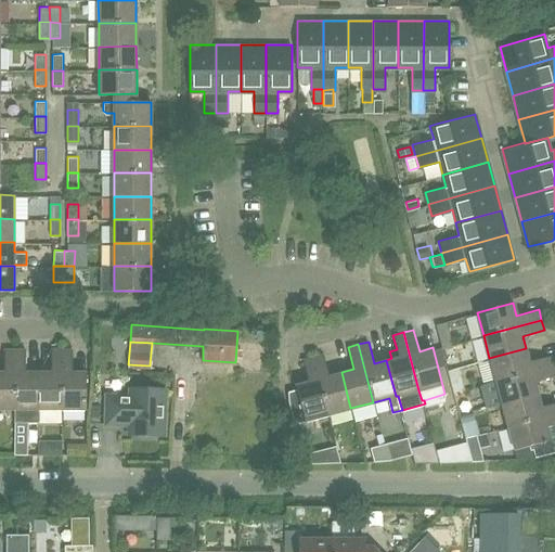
[(15,408),(15,348),(4,348),(4,371),(0,370),(0,408),(14,408),(15,408)]
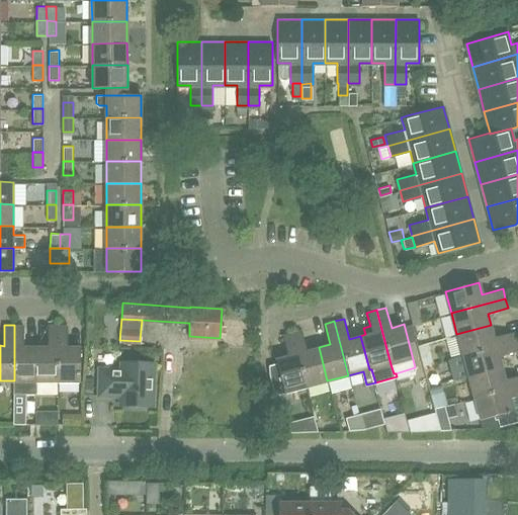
[(35,380),(35,346),(23,346),(23,325),(14,325),(14,380),(13,380),(13,393),(36,393),(36,380),(35,380)]
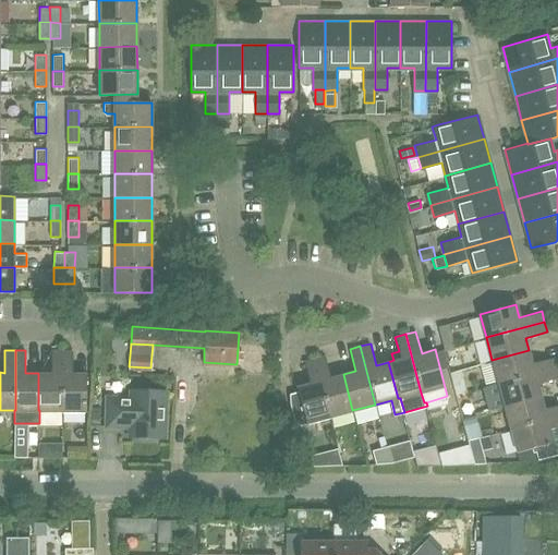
[(62,410),(62,350),(51,350),(51,373),(38,373),(38,410),(39,410),(62,410)]
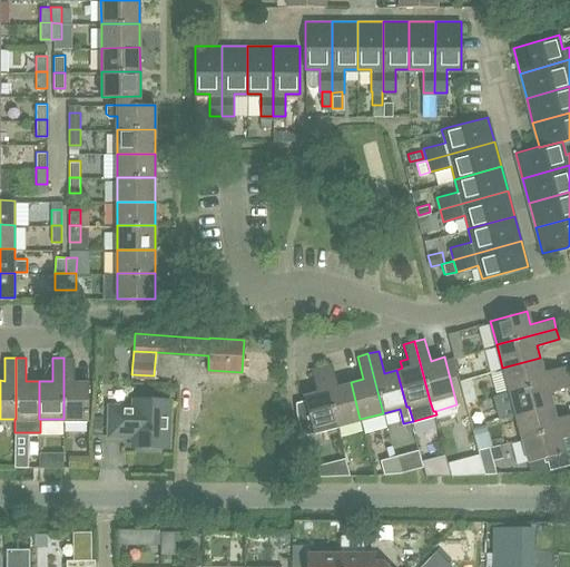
[(88,419),(88,381),(75,381),(75,358),(64,358),(64,419),(88,419)]
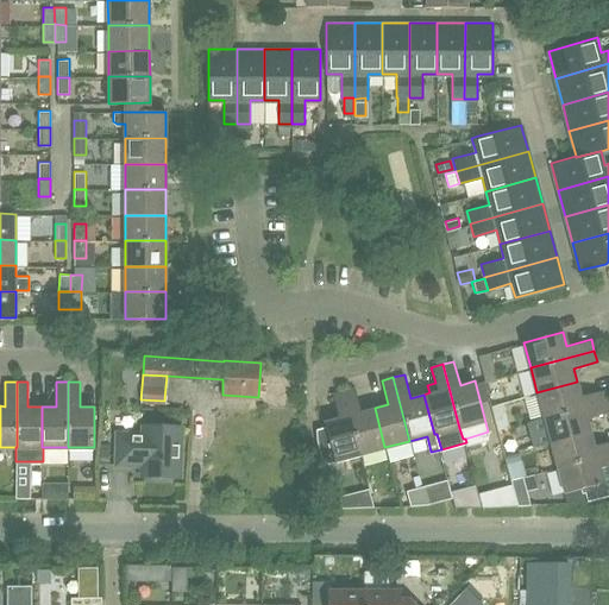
[(544,417),(607,399),(604,389),(581,396),(577,382),(537,392),(544,417)]
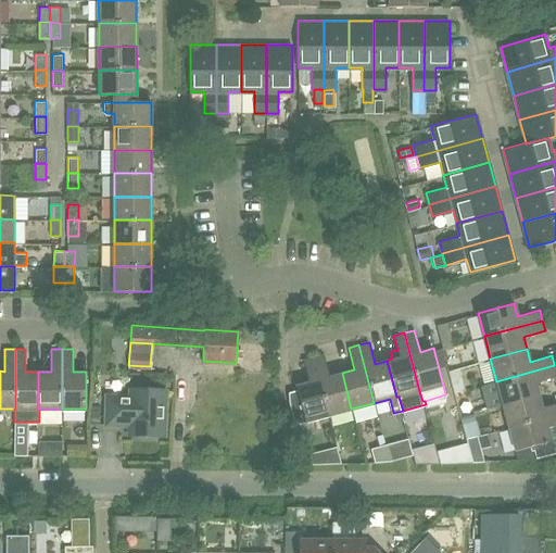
[(351,409),(342,373),(329,376),(324,354),(314,356),(313,357),(329,415),(351,409)]
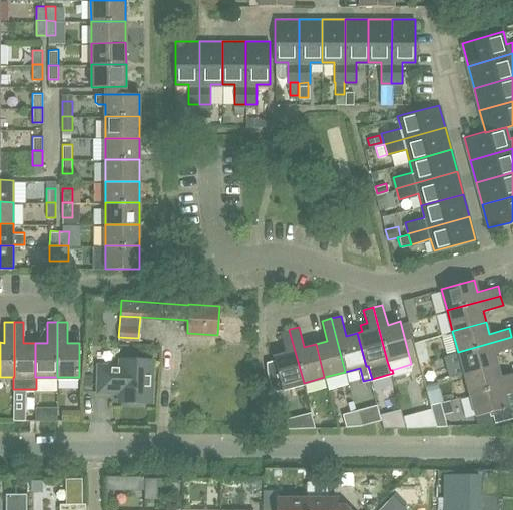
[(282,389),(304,383),(289,330),(280,332),(286,352),(273,355),(274,359),(266,361),(267,370),(272,391),(282,389)]
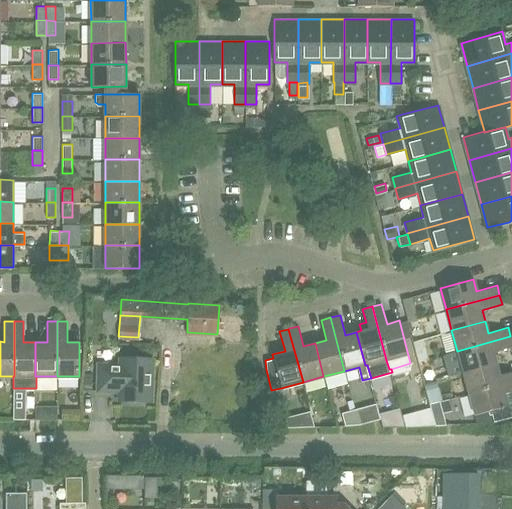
[(428,338),(431,348),(453,343),(450,332),(428,338)]
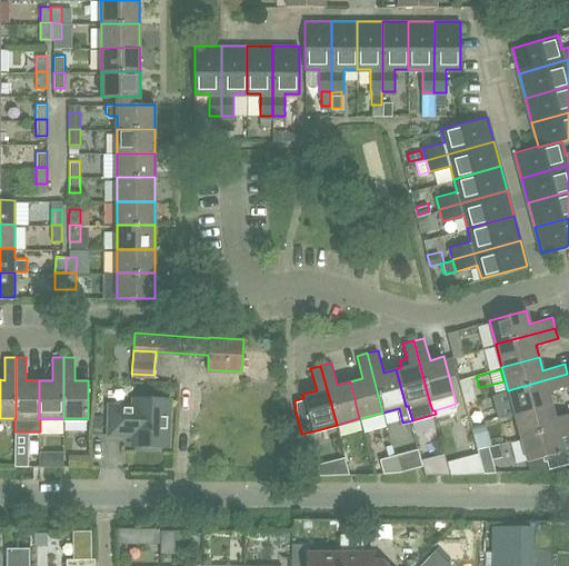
[(551,403),(548,390),(568,385),(568,379),(567,374),(508,390),(513,413),(551,403)]
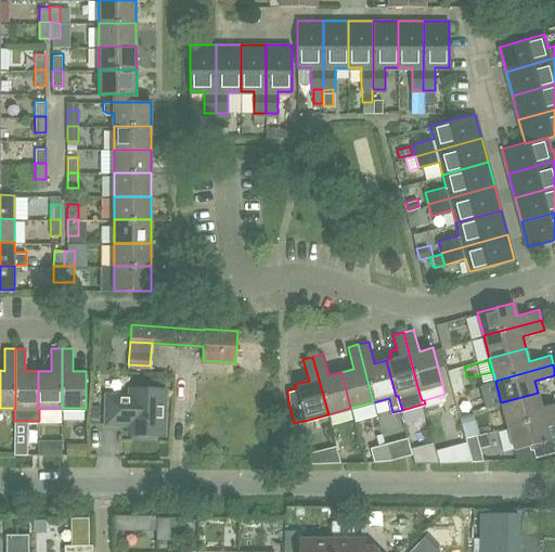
[(165,388),(130,387),(130,395),(106,394),(105,422),(129,423),(129,433),(164,434),(165,388)]
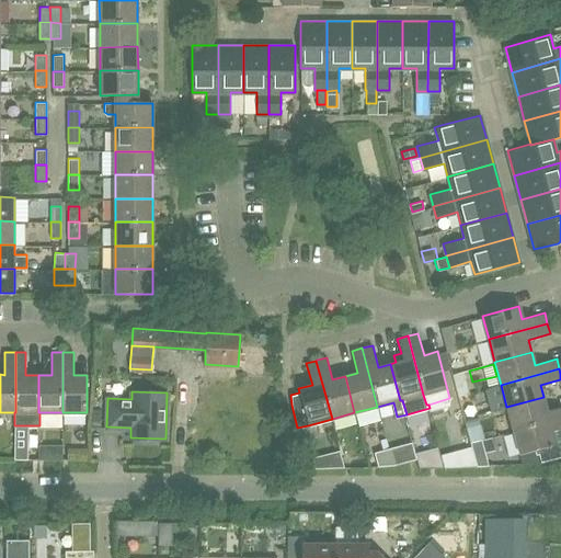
[(474,394),(461,397),(467,421),(480,418),(474,394)]
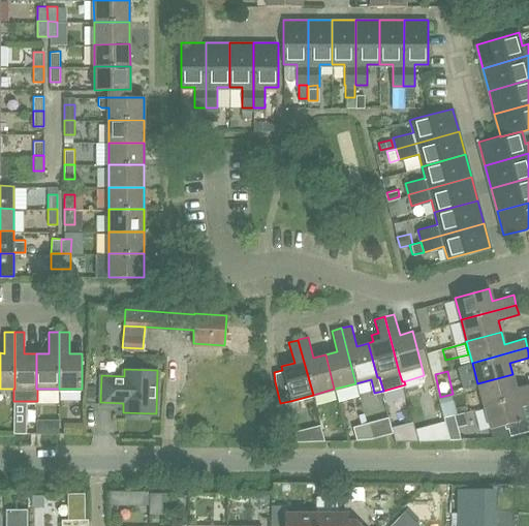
[(484,405),(528,393),(528,382),(516,387),(512,374),(477,383),(484,405)]
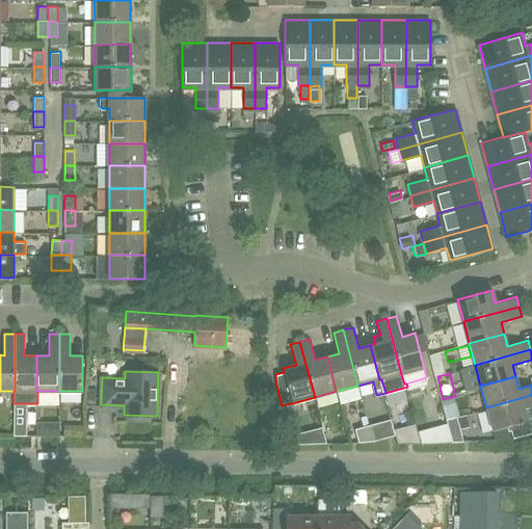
[(530,432),(524,408),(531,405),(531,395),(486,407),(491,430),(509,425),(512,438),(530,432)]
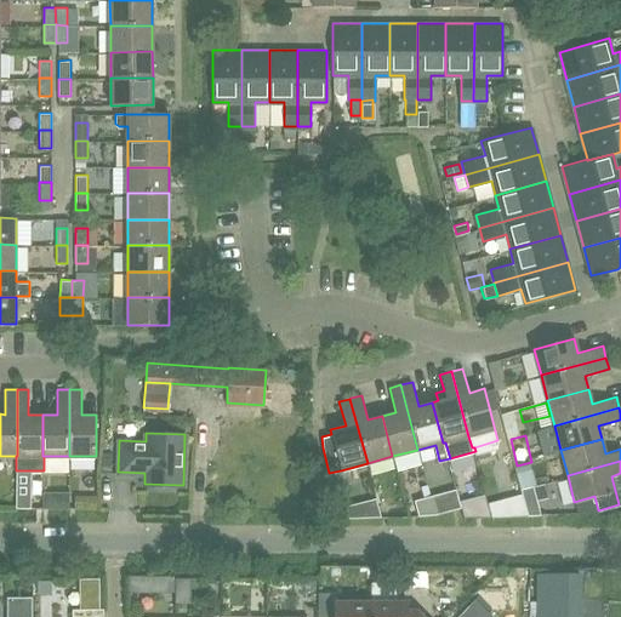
[(540,510),(533,484),(520,487),(527,514),(540,510)]
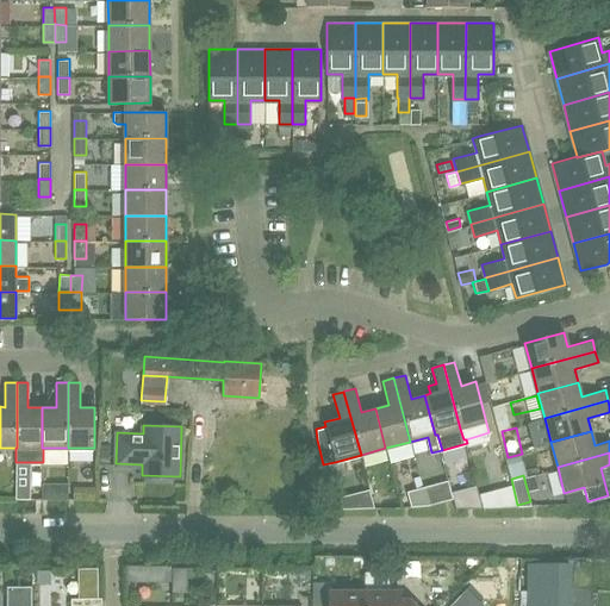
[(454,497),(449,479),(424,486),(430,504),(454,497)]
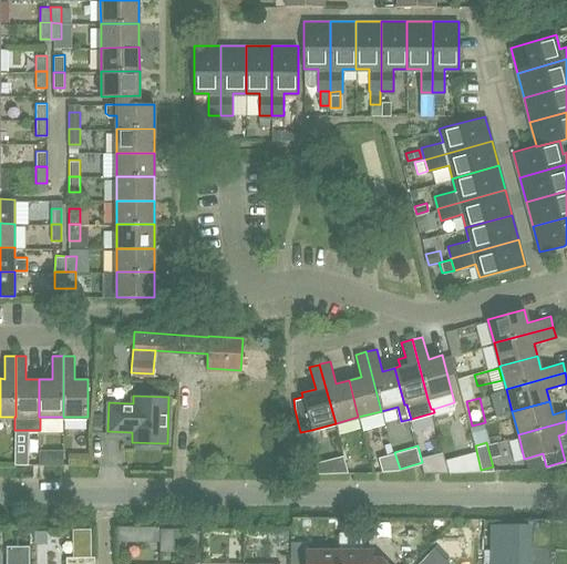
[(477,464),(473,448),(456,451),(460,469),(477,464)]
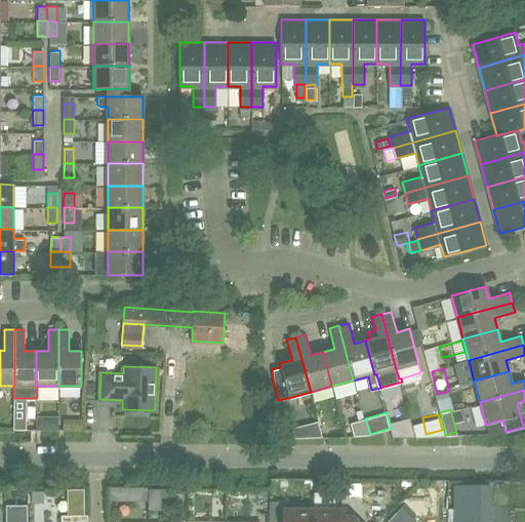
[(82,428),(82,417),(72,417),(72,428),(81,428),(82,428)]
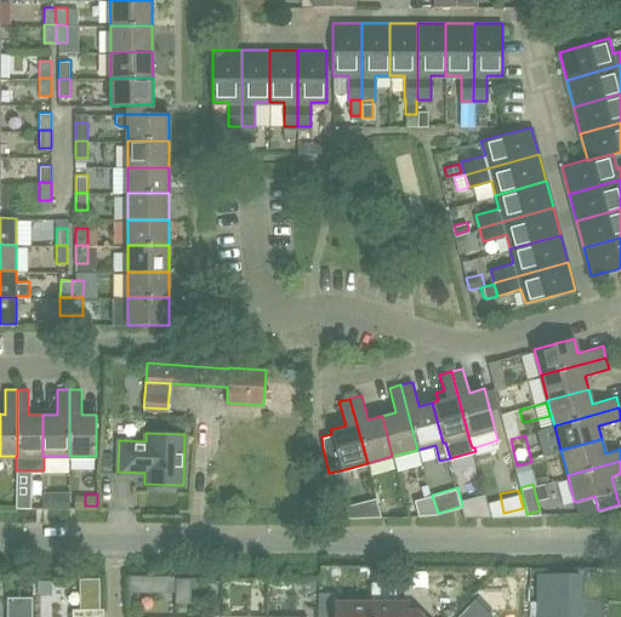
[(490,515),(484,493),(469,497),(474,515),(490,515)]
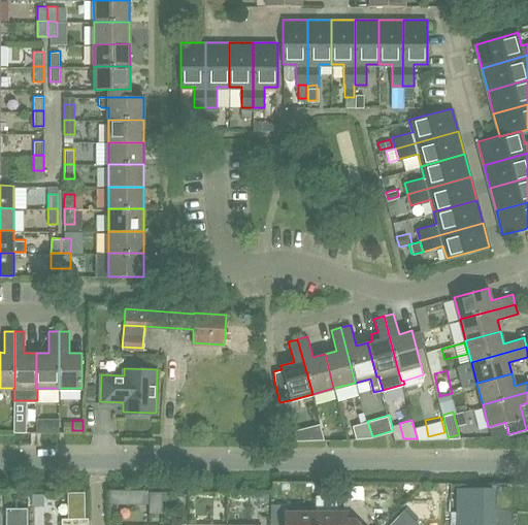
[(357,437),(372,436),(367,421),(354,424),(357,437)]
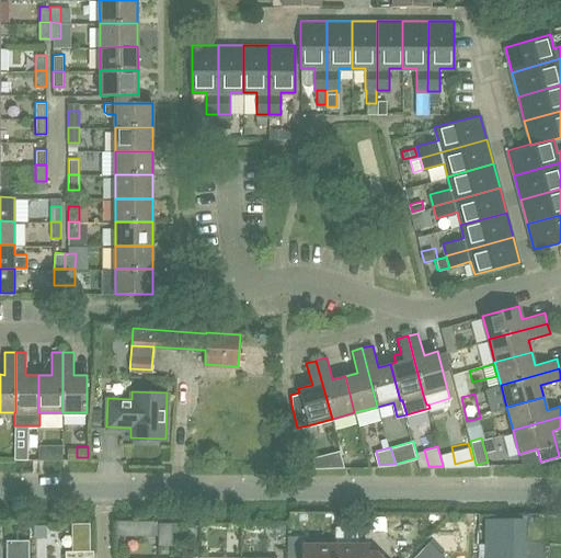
[(328,467),(343,467),(339,450),(323,454),(328,467)]
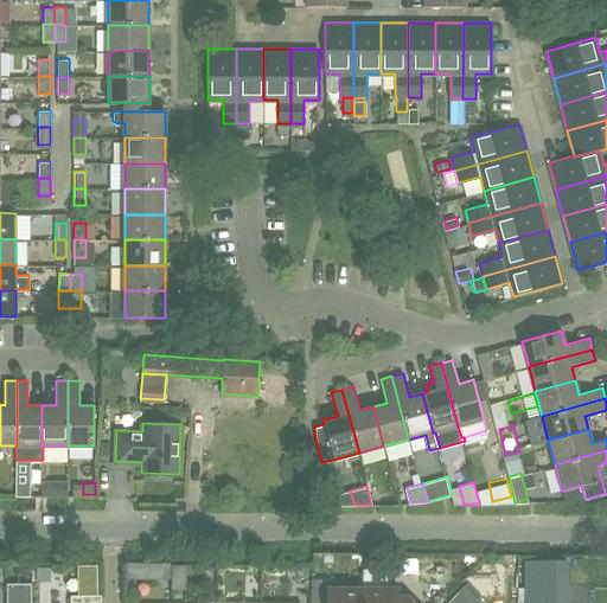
[(170,577),(170,565),(170,562),(149,562),(149,577),(170,577)]
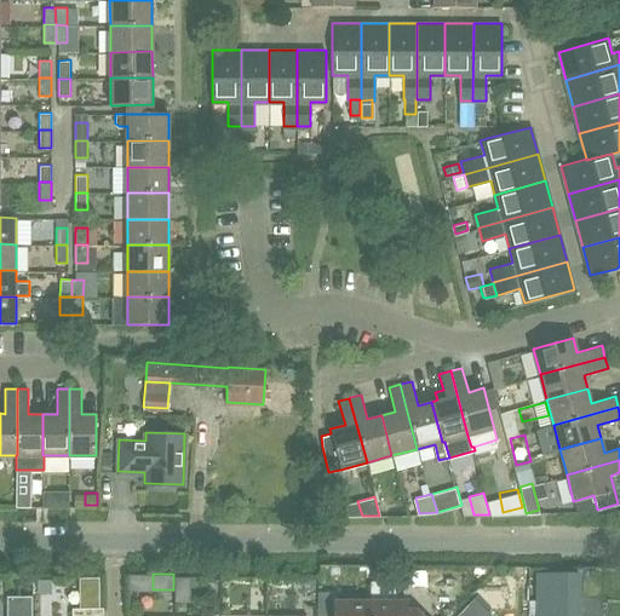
[(190,599),(190,577),(173,577),(173,589),(173,599),(190,599)]
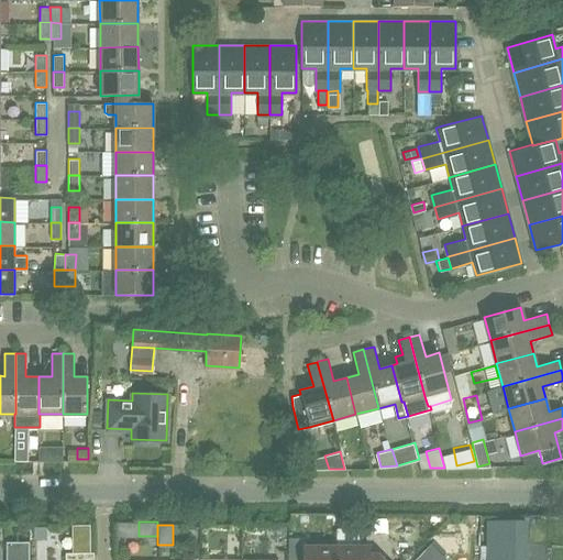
[(422,559),(444,559),(446,558),(431,542),(419,556),(422,559)]
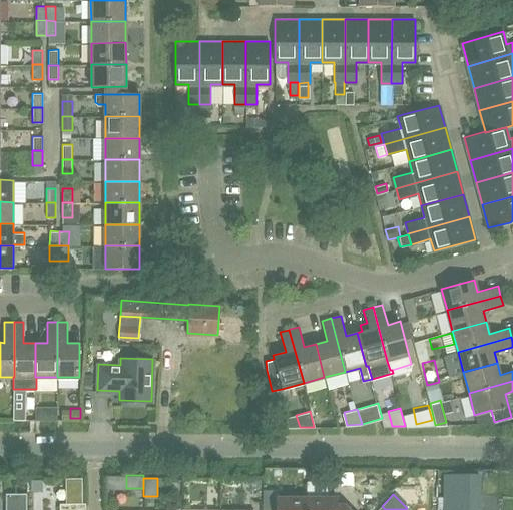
[(276,496),(275,509),(306,509),(306,496),(276,496)]
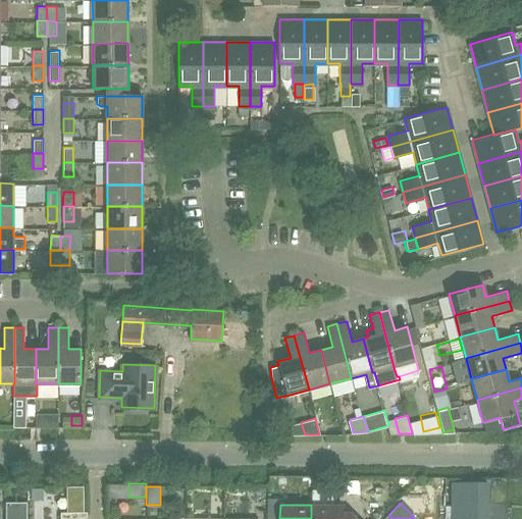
[(356,518),(350,512),(343,512),(343,505),(311,505),(311,518),(356,518)]
